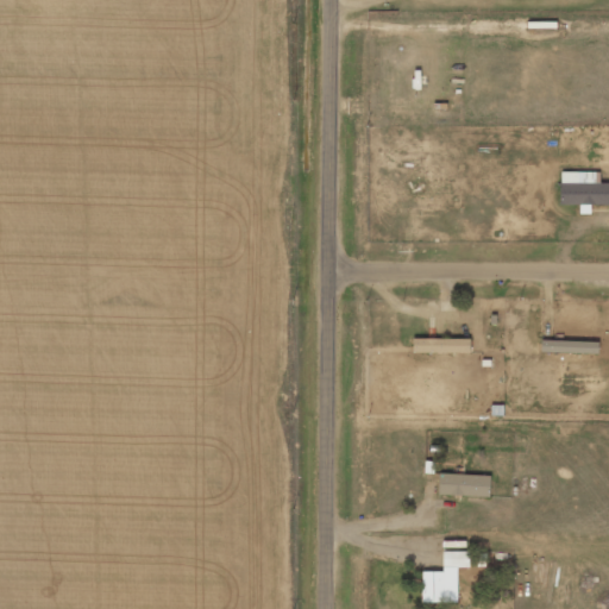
[(600,173),(560,171),(559,203),(579,205),(579,213),(590,214),(590,205),(608,205),(608,200),(608,182),(598,182),(600,173)]
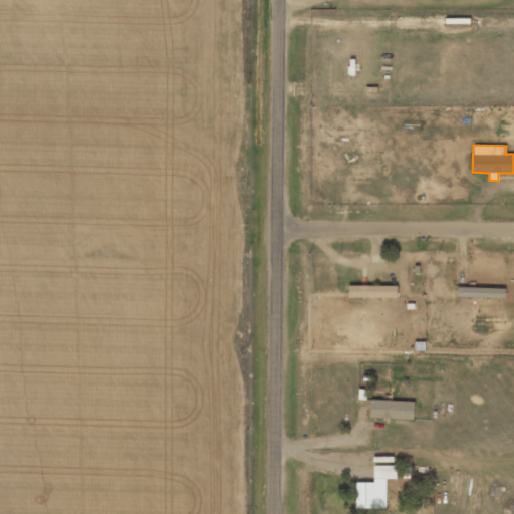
[(397,286),(347,285),(347,297),(397,298),(397,286)]
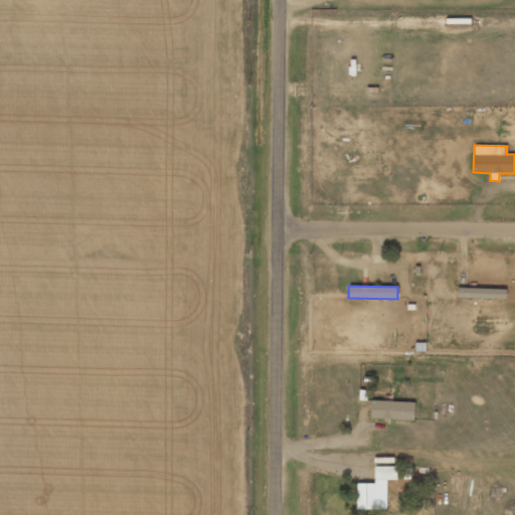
[(506,299),(506,289),(458,288),(457,297),(506,299)]
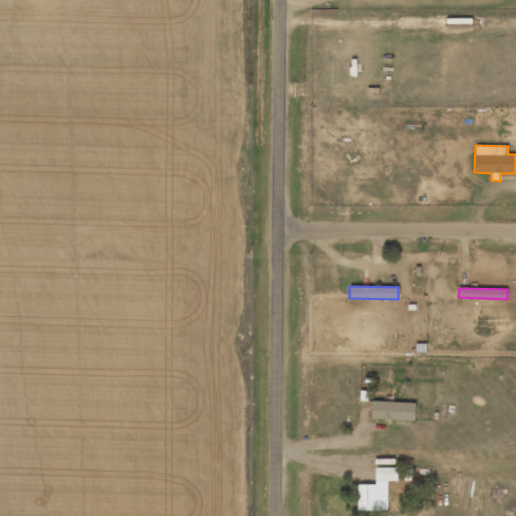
[(370,419),(414,420),(415,402),(371,401),(370,419)]
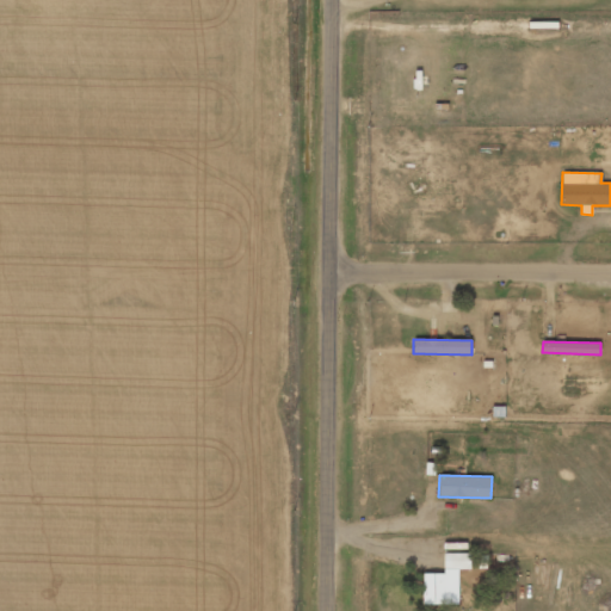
[(470,553),(444,553),(444,568),(470,568),(470,553)]
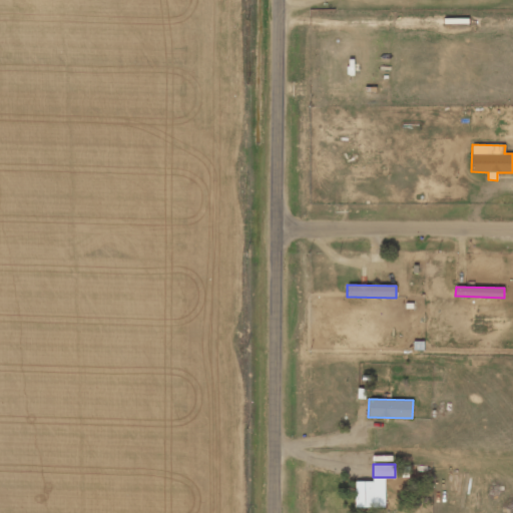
[(355,508),(373,508),(374,481),(356,481),(355,508)]
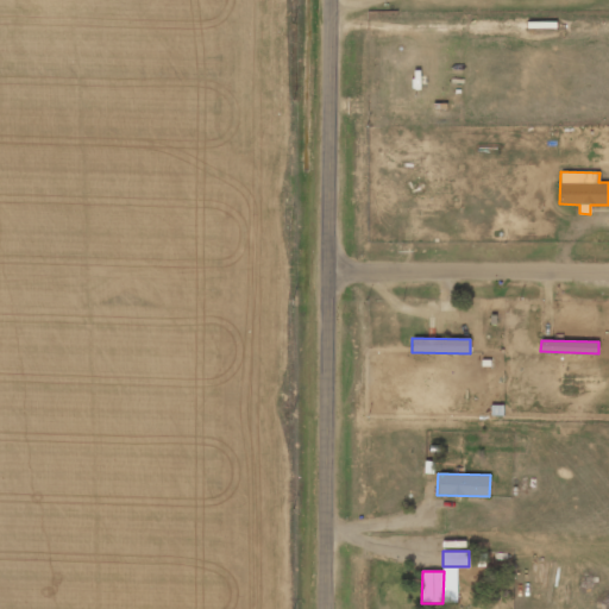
All buildings are outlined.
